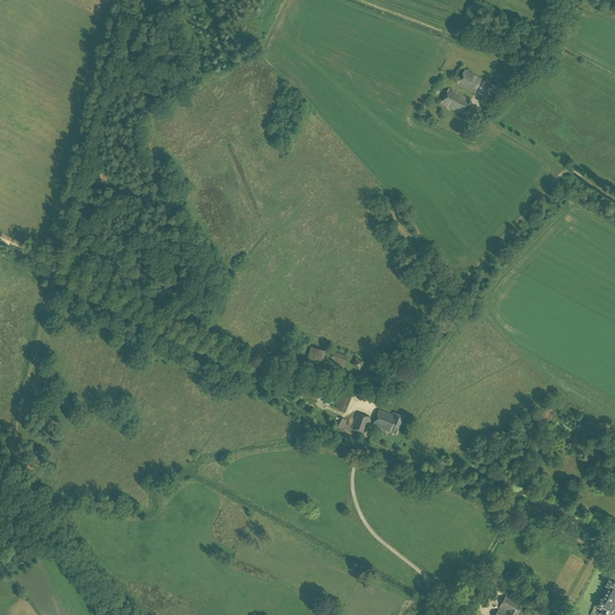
[(475,94),(482,79),(465,70),(458,84),(475,94)]
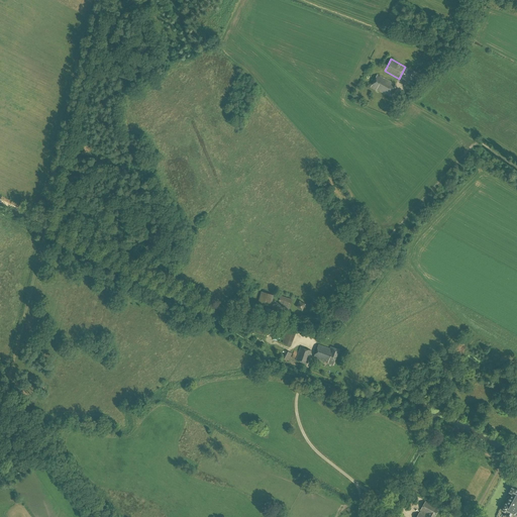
[(389,97),(396,85),(377,75),(371,88),(376,91),(377,90),(389,97)]
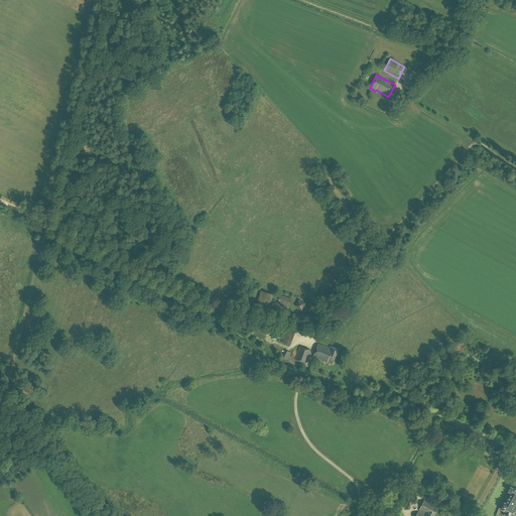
[(270,306),(273,294),(261,291),(257,302),(270,306)]
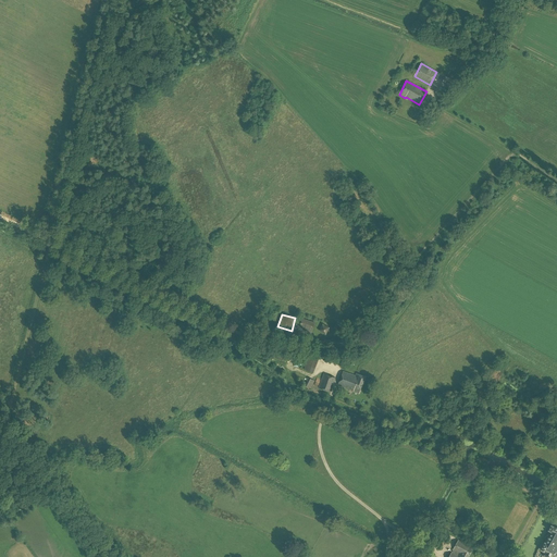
[(322,324),(319,331),(325,335),(330,327),(322,324)]
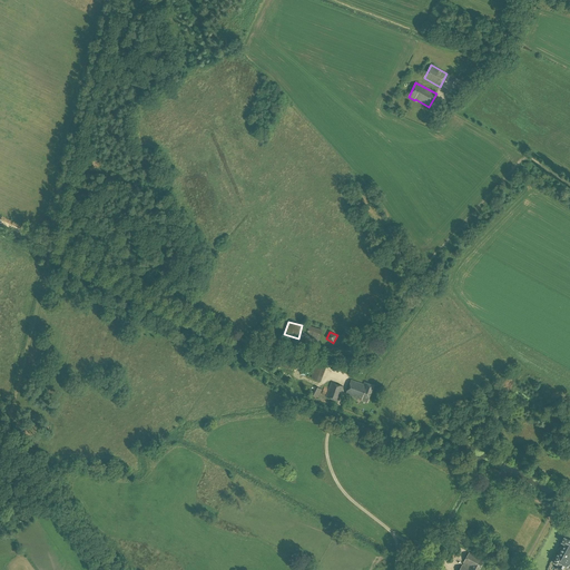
[(321,382),(326,369),(316,364),(311,379),(321,382)]
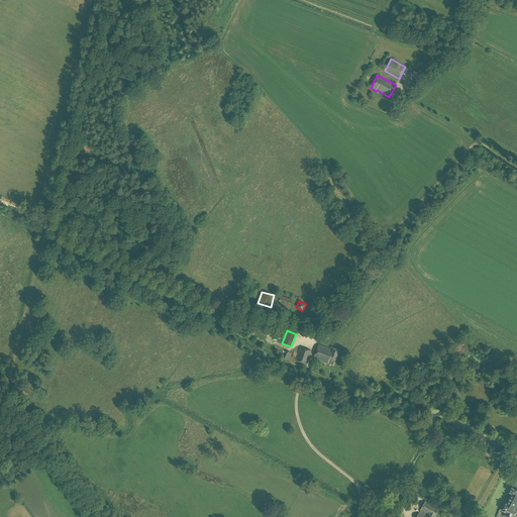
[(329,349),(318,344),(313,357),(328,363),(328,364),(333,366),(339,350),(330,347),(329,349)]
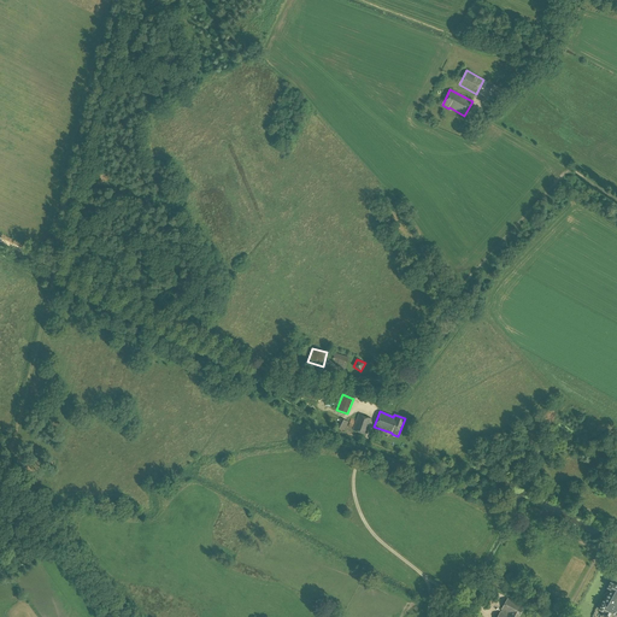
[(366,434),(371,419),(359,415),(353,430),(366,434)]
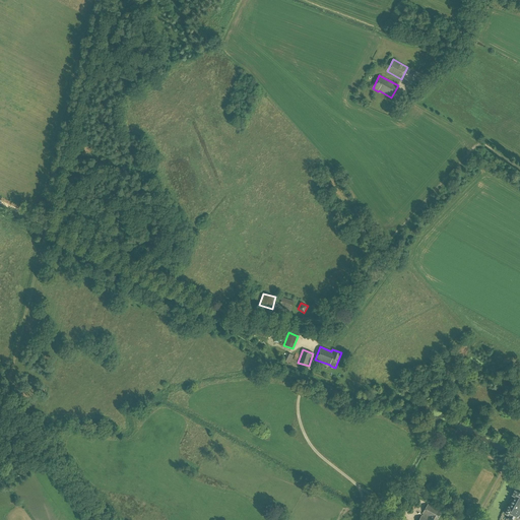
[(290,364),(294,355),(287,352),(284,361),(290,364)]
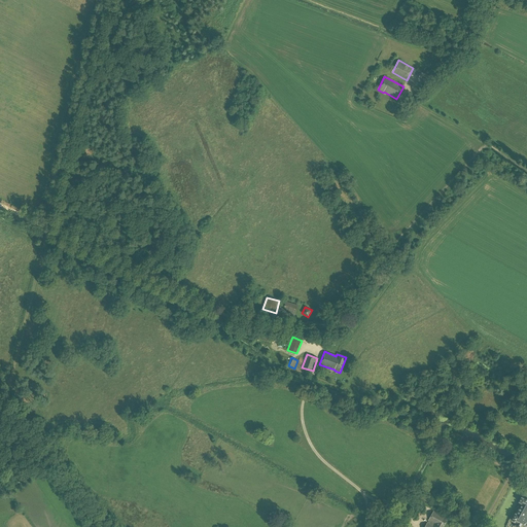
[(526,526),(526,499),(521,497),(519,502),(522,503),(517,514),(515,513),(511,521),(516,523),(515,525),(515,526),(522,526),(523,526),(526,526)]
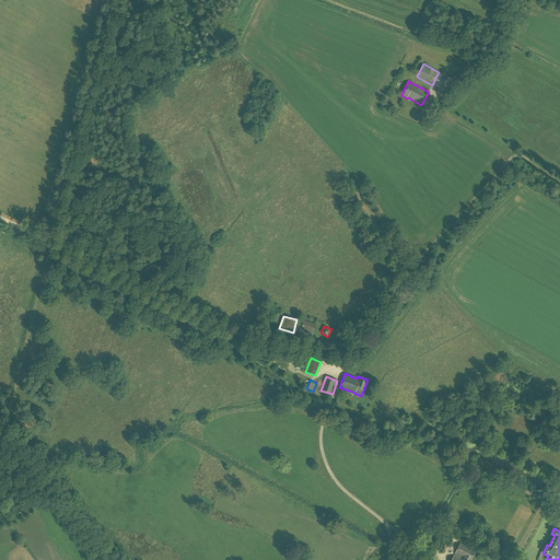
[(473,558),(475,553),(475,552),(476,550),(461,543),(455,553),(454,556),(451,559),(470,559),(473,557),(473,558)]
